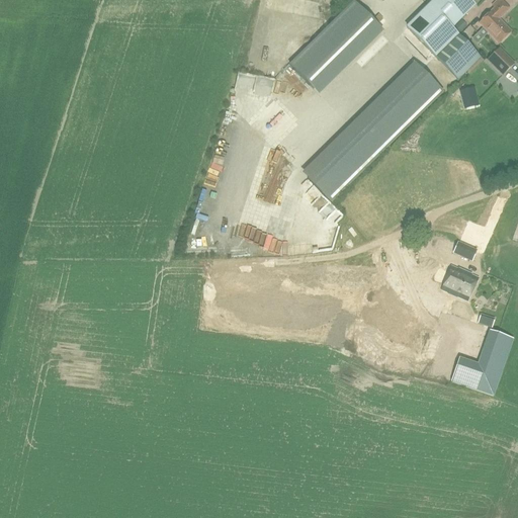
[(353,0),(289,63),(316,90),(318,95),(324,97),(329,103),(331,103),(340,100),(339,96),(350,93),(353,94),(356,88),(361,83),(359,77),(362,76),(370,68),(368,67),(366,59),(368,54),(372,50),(371,47),(376,33),(383,26),(357,0),(353,0)]
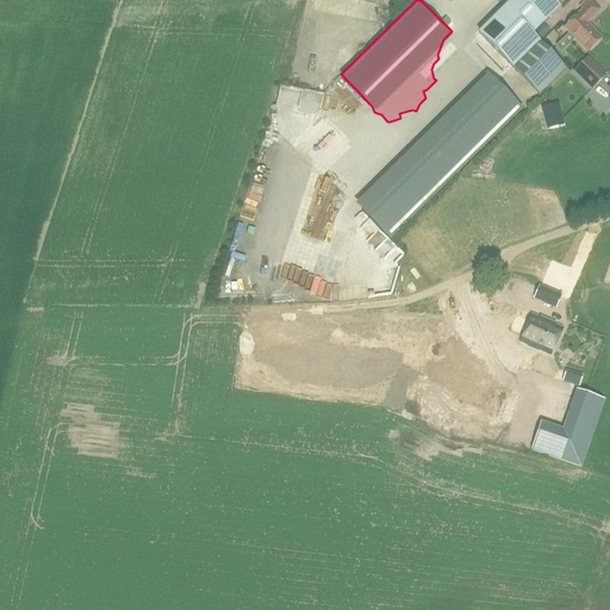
[(539,94),(566,69),(533,35),(560,7),(552,0),(510,0),(478,33),(539,94)]
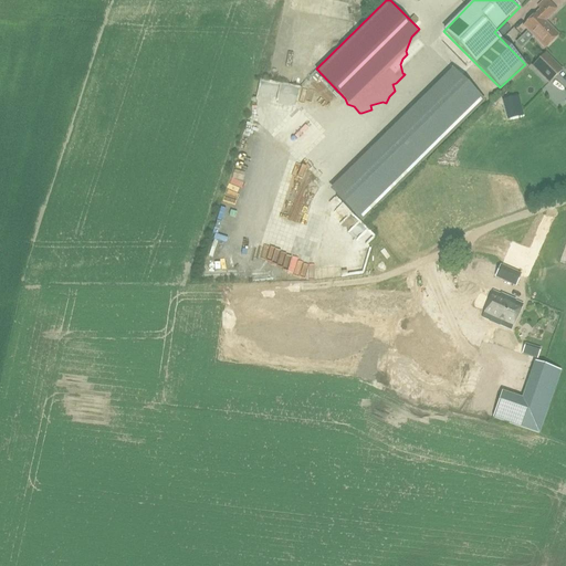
[(545,21),(556,10),(546,0),(544,0),(537,7),(541,9),(523,25),(545,49),(558,35),(545,21)]
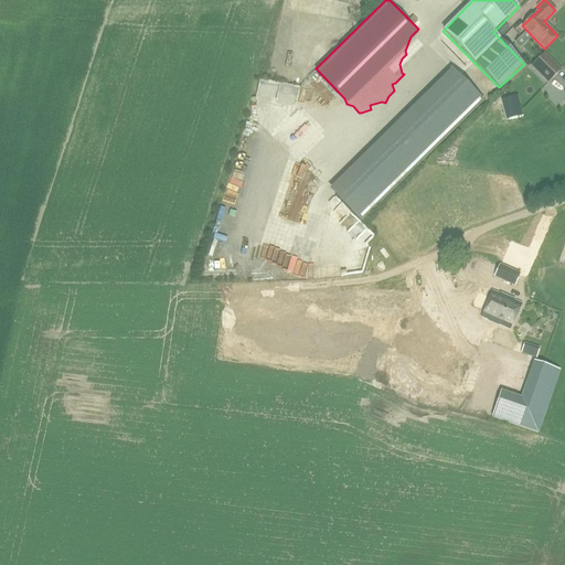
[(561,70),(544,53),(531,66),(547,82),(561,70)]
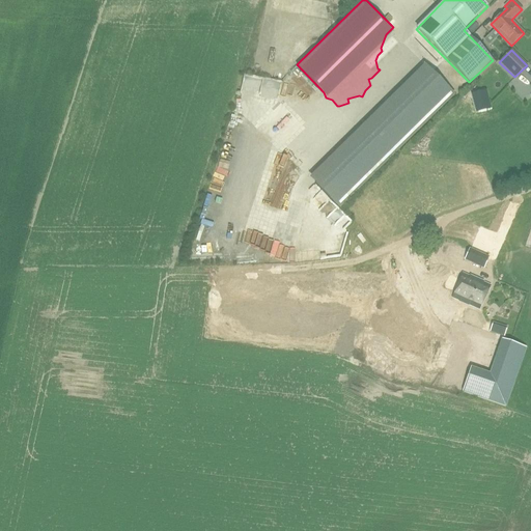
[(419,119),(454,93),(437,70),(424,80),(422,78),(415,79),(412,74),(381,96),(387,105),(383,105),(388,112),(387,104),(394,104),(411,91),(417,100),(419,119)]
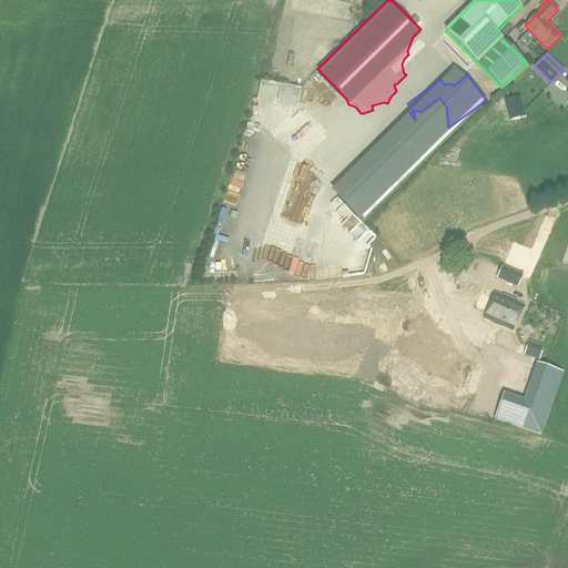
[(506,103),(510,118),(523,114),(519,99),(506,103)]
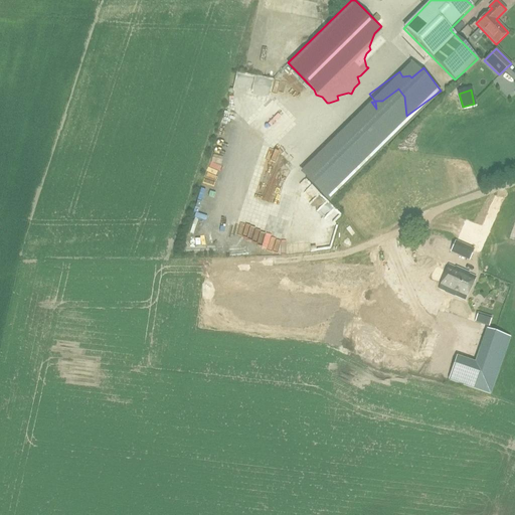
[(349,124),(298,162),(331,207),(329,210),(330,211),(332,213),(338,220),(343,216),(330,199),(332,200),(340,194),(372,145),(368,139),(364,145),(354,153),(362,140),(358,134),(354,132),(362,119),(357,112),(356,111),(352,117),(347,121),(349,124)]
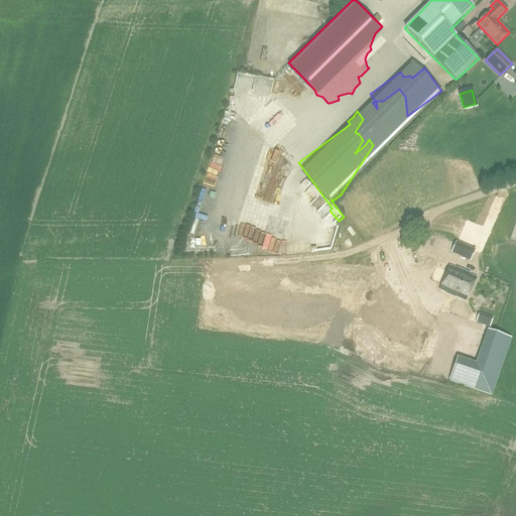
[(470,261),(475,251),(456,242),(452,253),(470,261)]
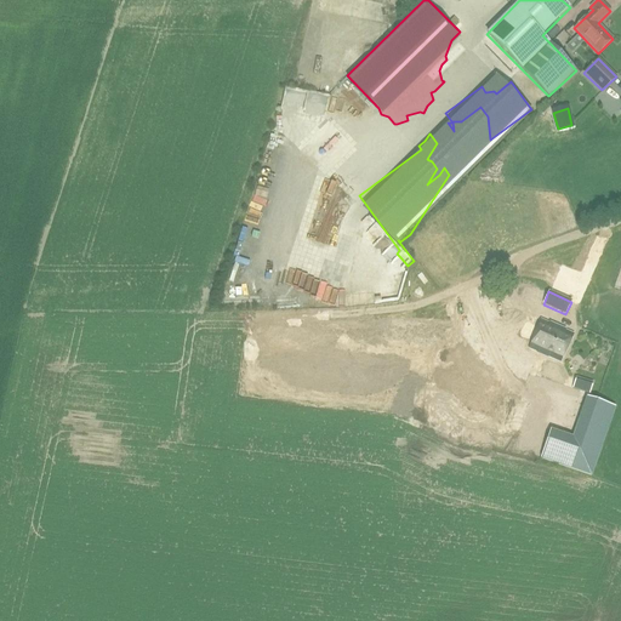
[(560,362),(574,335),(541,320),(529,348),(560,362)]
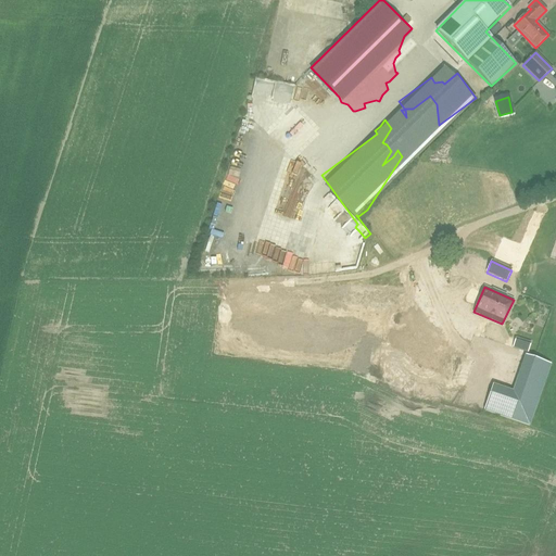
[(440,298),(442,307),(453,304),(451,295),(440,298)]
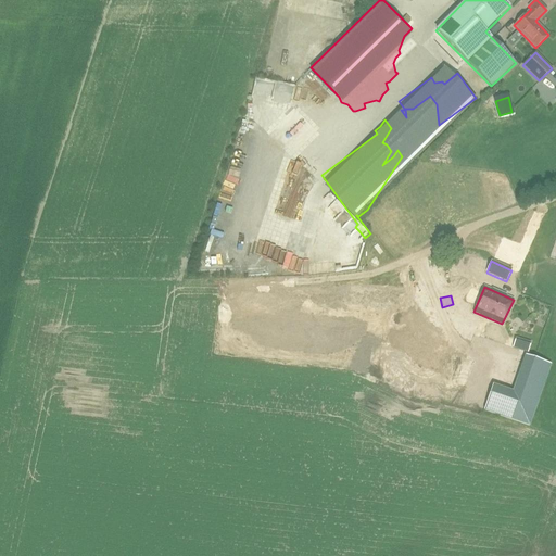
[(531,343),(515,338),(512,349),(528,353),(531,343)]
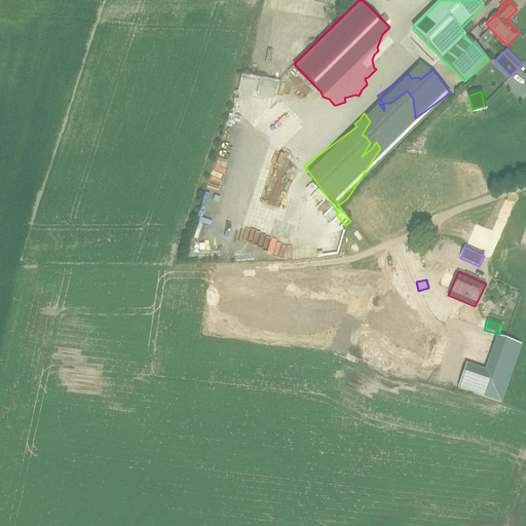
[(499,404),(521,346),(497,337),(485,372),(465,365),(457,388),(499,404)]
